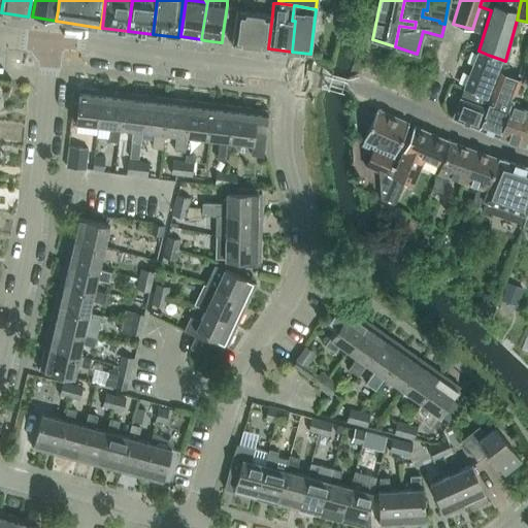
[(233,33),(231,43),(268,48),(272,14),(236,10),(233,33)]
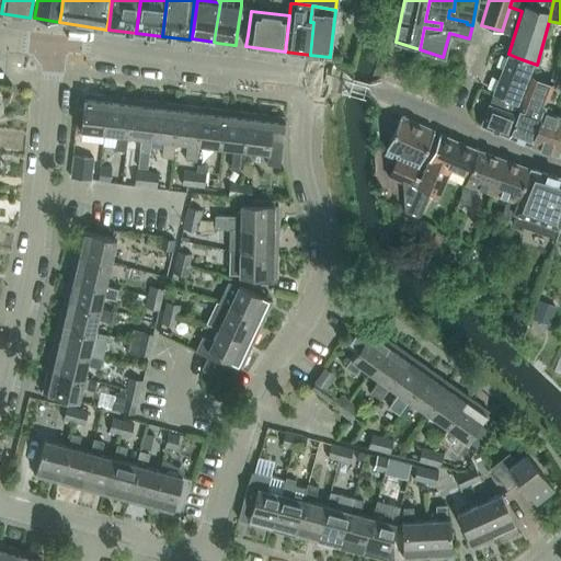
[(529,83),(537,65),(518,58),(508,54),(501,73),(529,83)]
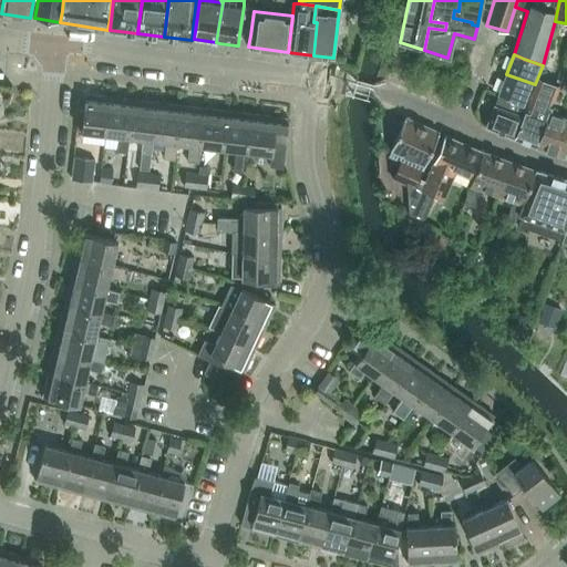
[(514,137),(536,145),(539,135),(543,125),(549,111),(550,111),(560,83),(564,73),(557,71),(553,82),(538,78),(527,104),(517,127),(514,137)]
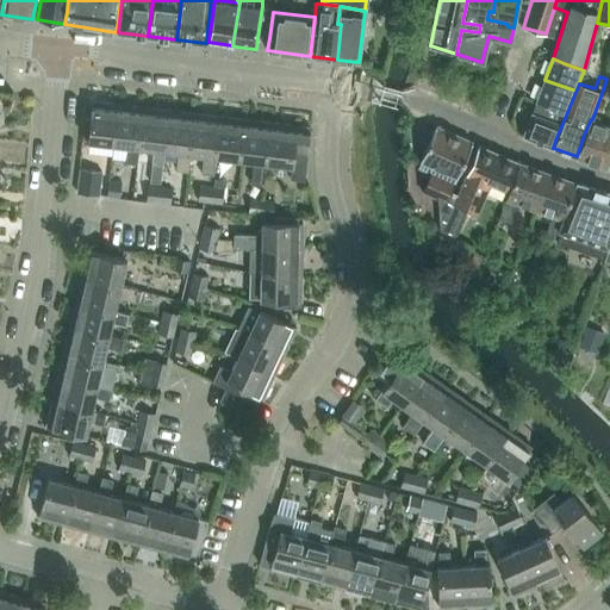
[(545,80),(536,101),(567,112),(576,91),(545,80)]
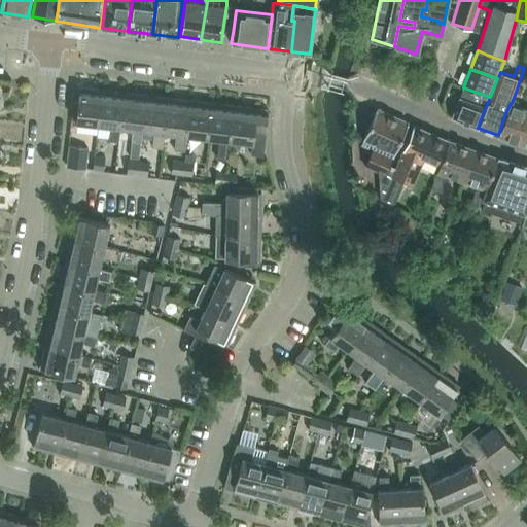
[(75,121),(98,125),(102,90),(79,88),(75,121)]
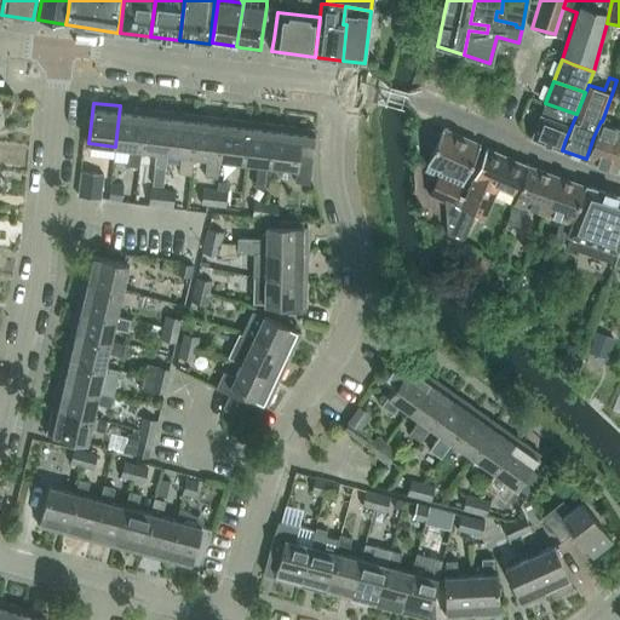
[(566,139),(577,114),(545,103),(532,138),(561,150),(566,139)]
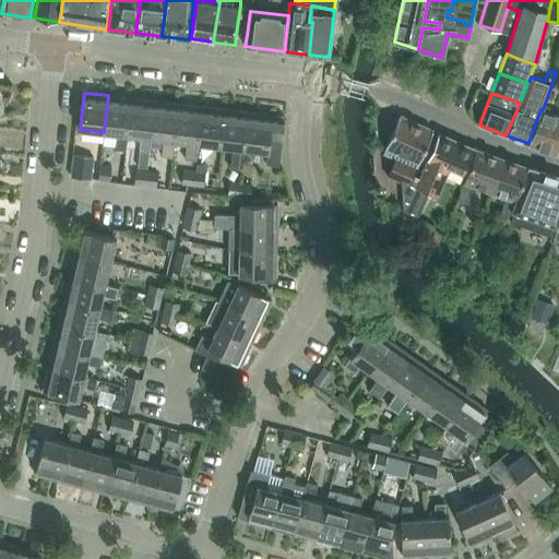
[(126,150),(128,134),(127,134),(131,98),(108,95),(104,132),(117,133),(116,149),(126,150)]
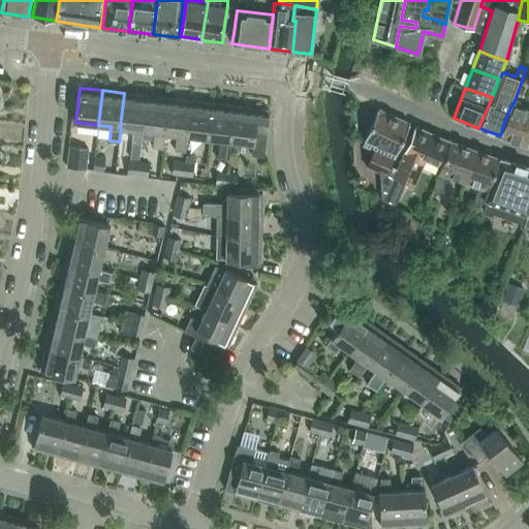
[(141,143),(143,130),(144,117),(147,95),(124,93),(120,127),(133,129),(131,142),(141,143)]
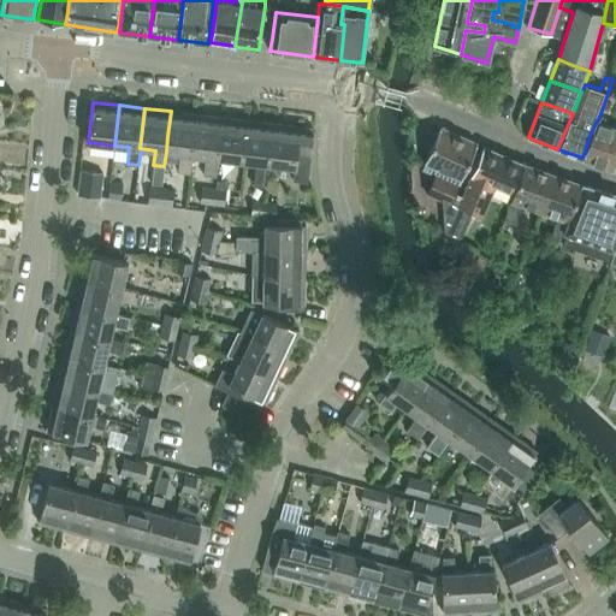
[(190,172),(193,155),(194,136),(196,114),(171,111),(167,136),(166,152),(181,153),(178,171),(190,172)]
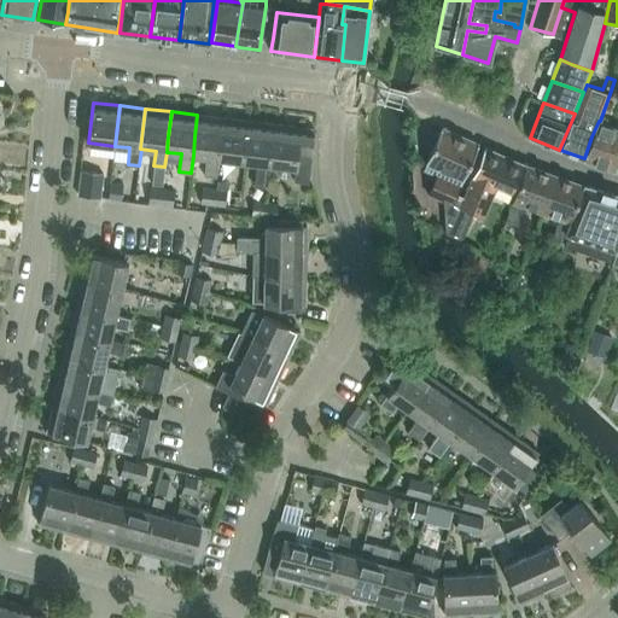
[(193,156),(217,158),(222,118),(197,115),(194,136),(193,156)]
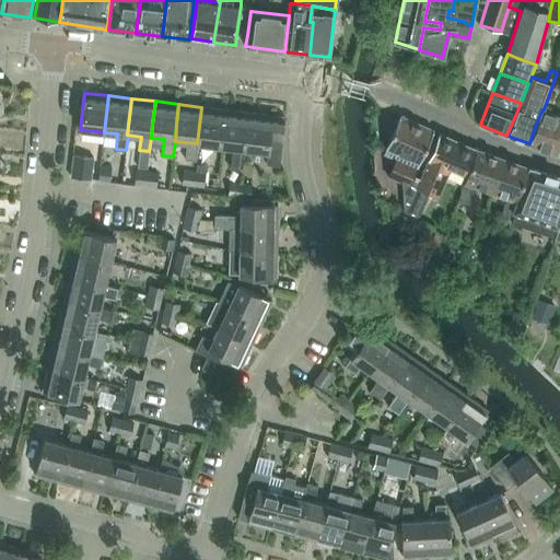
[(197,143),(221,147),(225,109),(201,107),(197,143)]
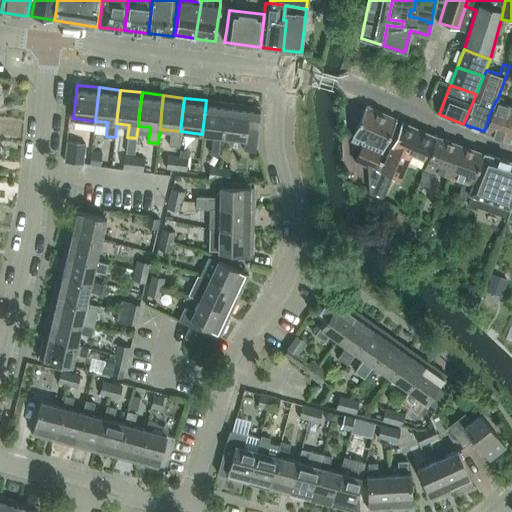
[(202,134),(212,135),(210,155),(221,156),(224,136),(223,136),(227,103),(206,100),(202,134)]
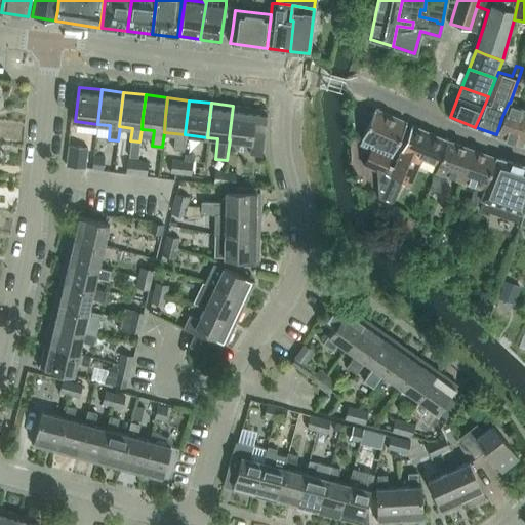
[(522,145),(524,134),(524,108),(510,103),(509,103),(502,116),(499,125),(496,134),(522,145)]
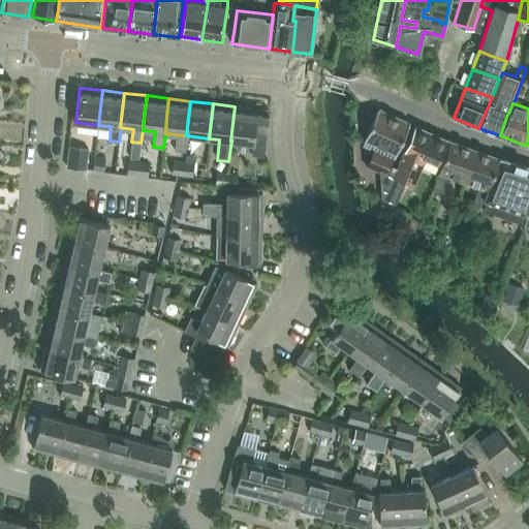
[(263,157),(267,132),(269,117),(269,111),(235,106),(230,141),(253,144),(251,155),(263,157)]
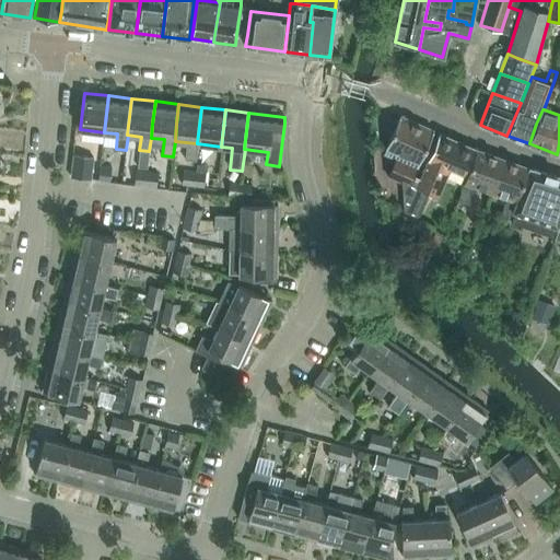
[(429,140),(433,130),(399,116),(398,119),(385,148),(408,158),(405,163),(396,159),(388,175),(410,185),(417,170),(416,168),(429,140)]
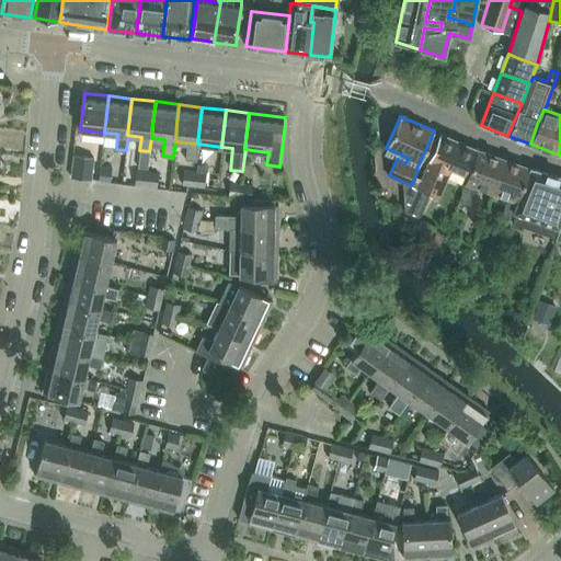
[(467,178),(472,160),(477,149),(439,133),(435,144),(427,160),(428,161),(423,173),(418,189),(420,190),(428,193),(437,197),(445,179),(449,170),(467,178)]
